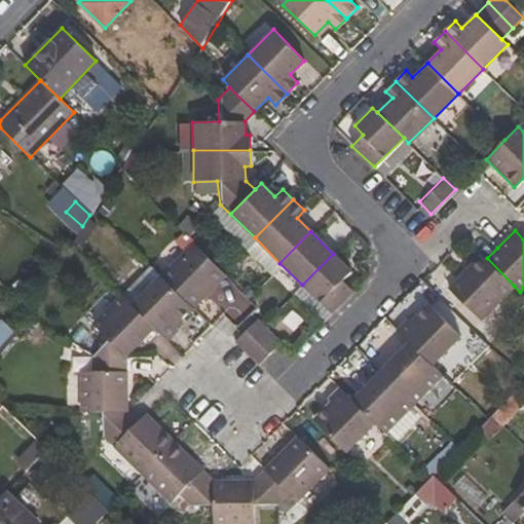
[(222,270),(192,242),(159,276),(191,308),(225,274),(222,270)]
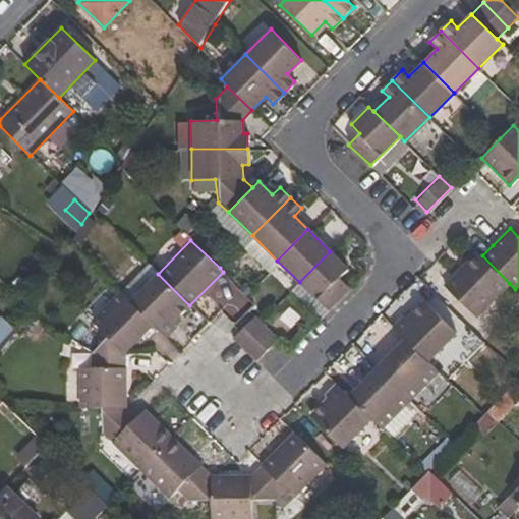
[(346,268),(330,251),(299,282),(327,309),(348,287),(339,277),(346,268)]
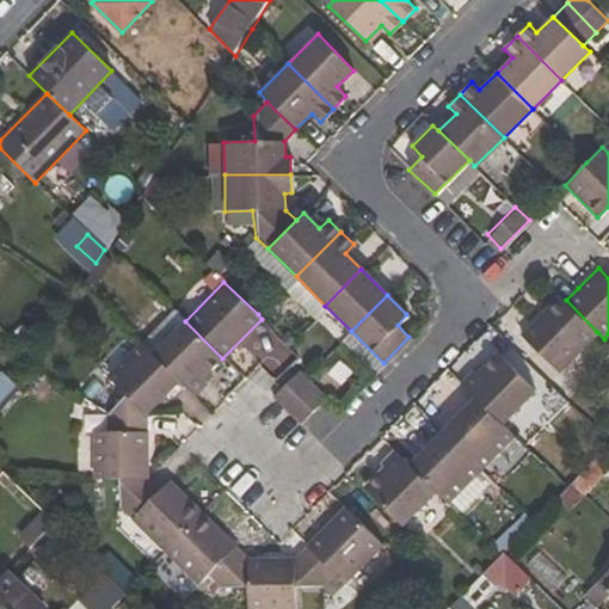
[(597,332),(566,300),(560,295),(521,334),(558,371),(597,332)]
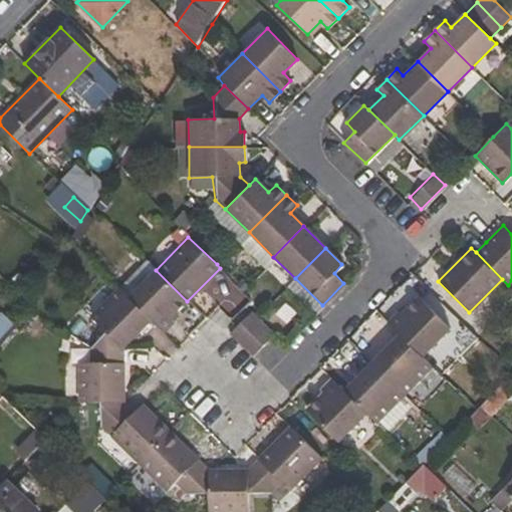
[(187,301),(156,270),(128,298),(150,321),(163,333),(174,322),(171,318),(187,301)]
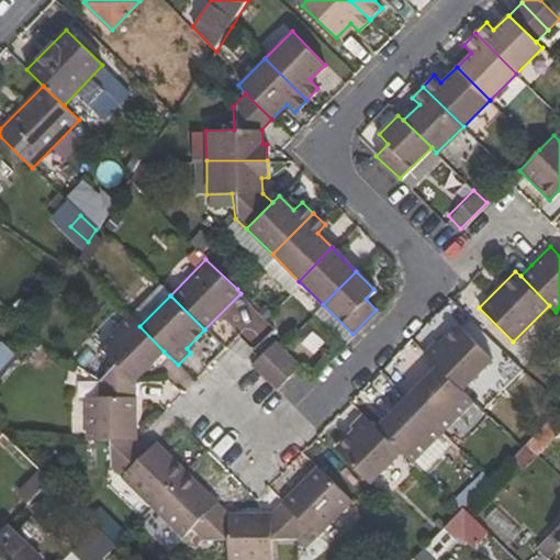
[(239,299),(226,313),(257,339),(269,326),(239,299)]
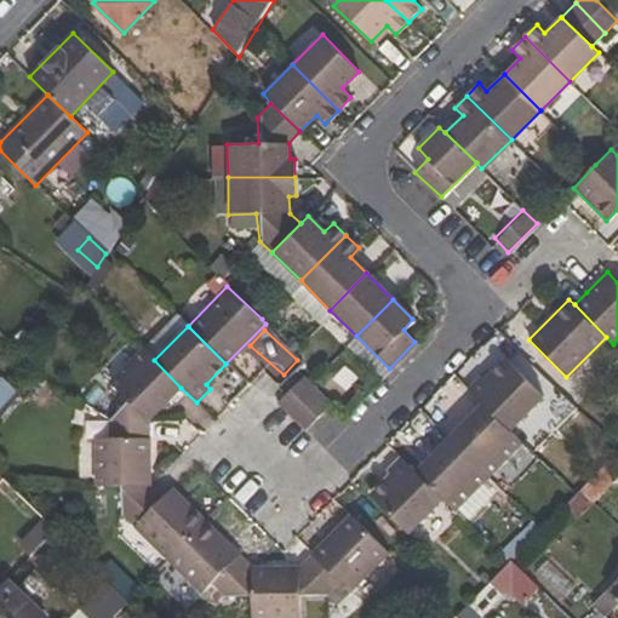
[(142,348),(108,382),(126,401),(149,422),(181,388),(154,360),(142,348)]
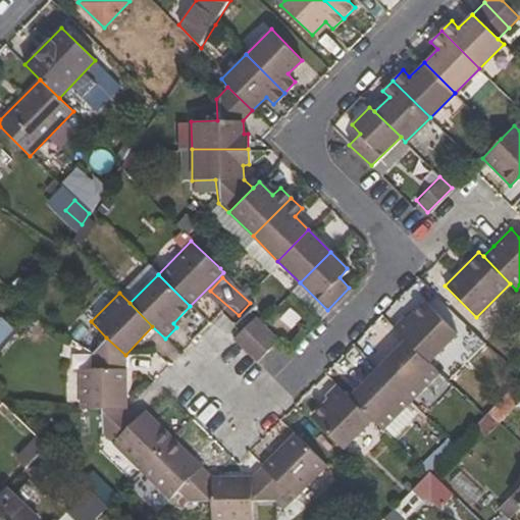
[(404,314),(393,326),(404,339),(428,361),(457,332),(423,300),(407,317),(404,314)]
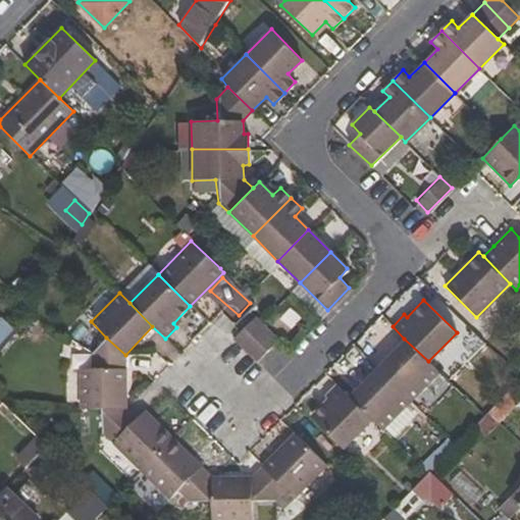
[(266,350),(277,339),(260,321),(254,315),(243,326),(266,350)]
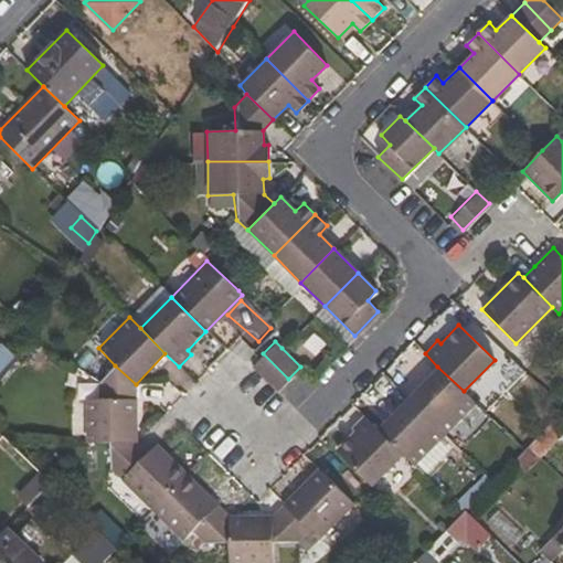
[(288,379),(263,353),(258,358),(251,367),(276,391),(288,379)]
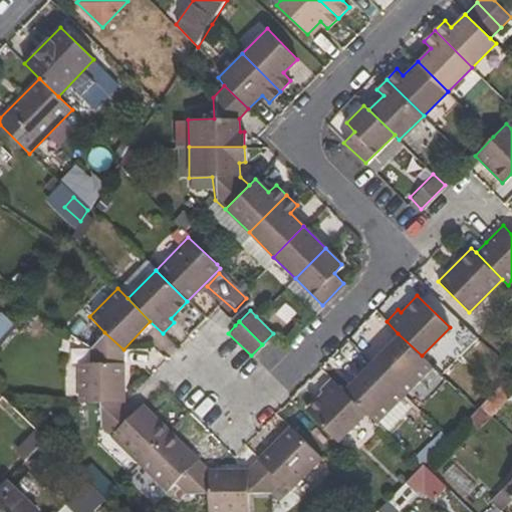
[(123,349),(104,332),(91,344),(90,361),(78,362),(78,402),(99,403),(122,401),(123,349)]
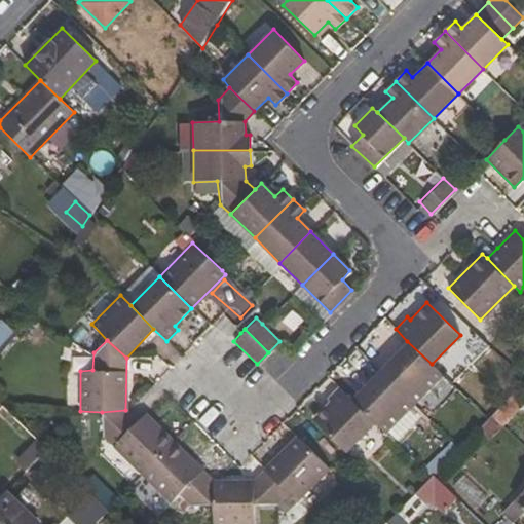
[(432,364),(407,341),(378,370),(412,404),(442,374),(432,364)]
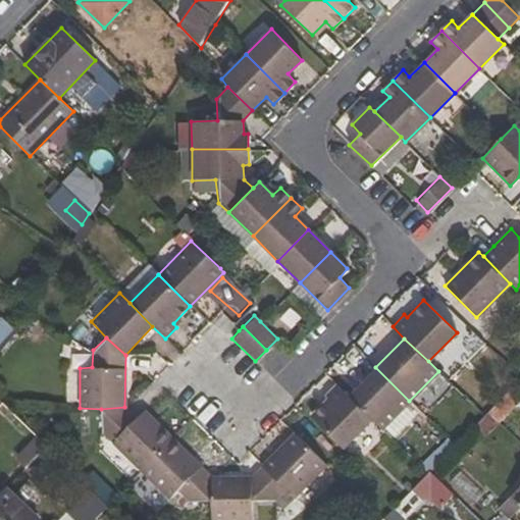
[(409,401),(375,367),(348,396),(371,419),(381,428),(409,401)]
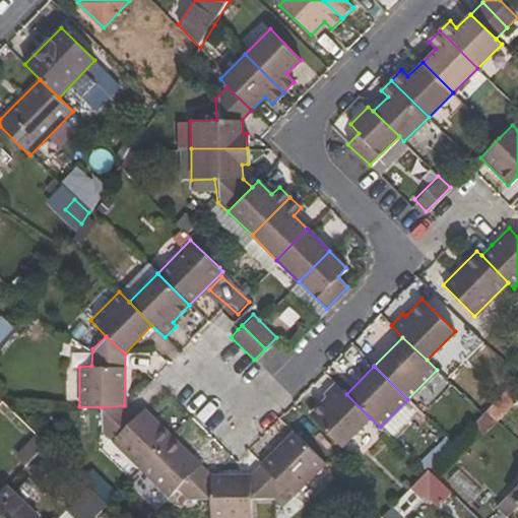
[(370,417),(346,394),(334,382),(324,392),(327,396),(309,414),(342,446),(370,417)]
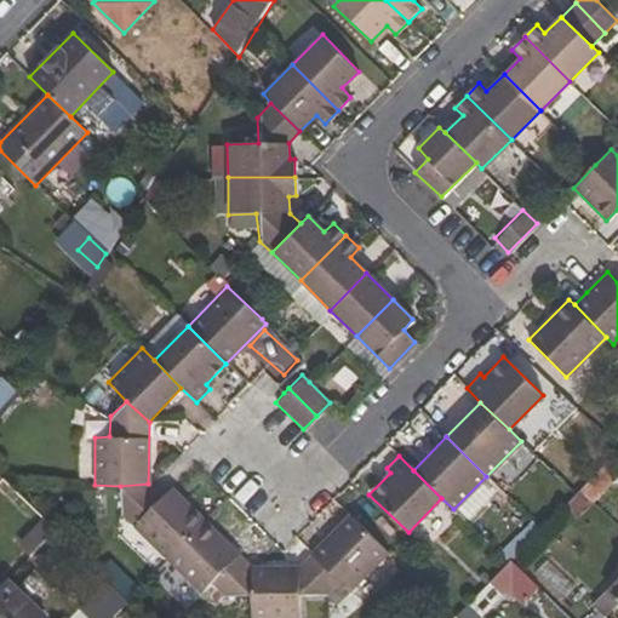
[(605,463),(578,491),(590,502),(617,474),(605,463)]
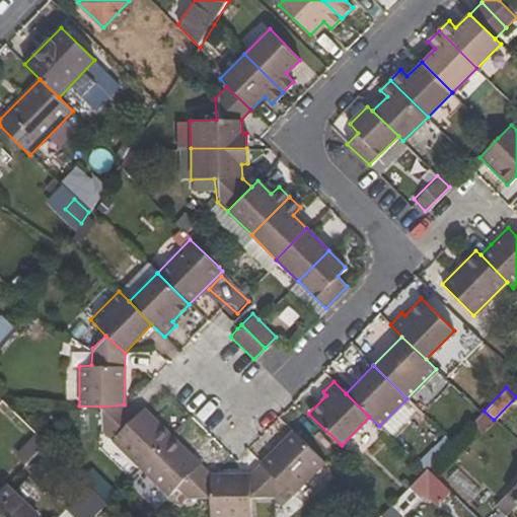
[(44,443),(6,405),(2,401),(0,403),(0,420),(9,430),(0,440),(0,444),(21,466),(44,443)]
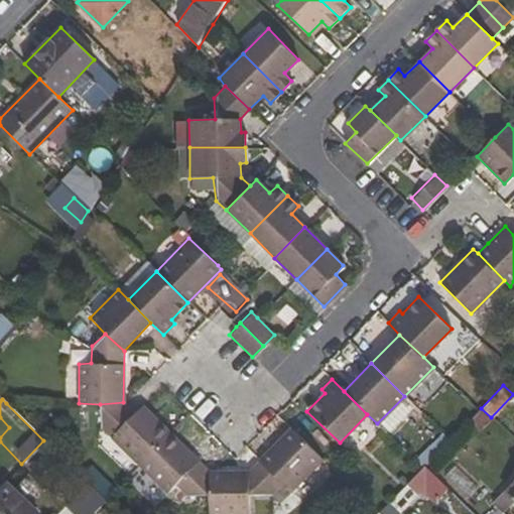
[(134,413),(123,402),(100,404),(101,427),(138,464),(169,432),(142,406),(134,413)]
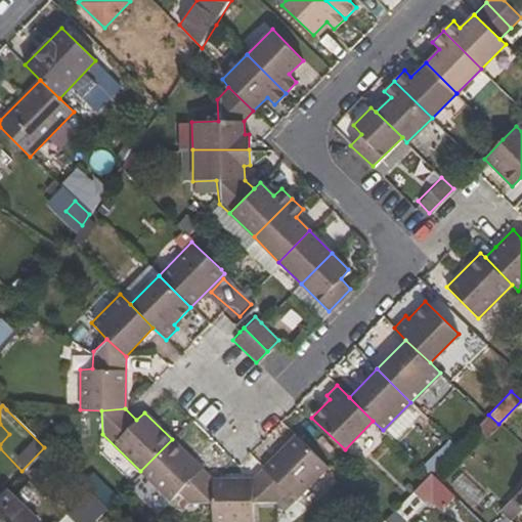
[(296,434),(262,468),(286,490),(296,499),(328,466),(296,434)]
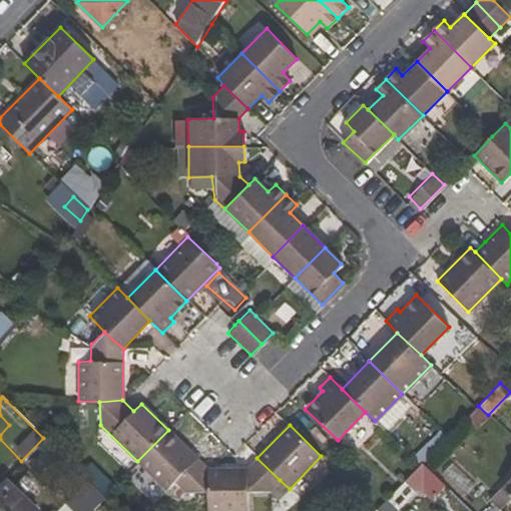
[(174,482),(183,492),(206,491),(206,468),(168,430),(137,461),(167,490),(174,482)]
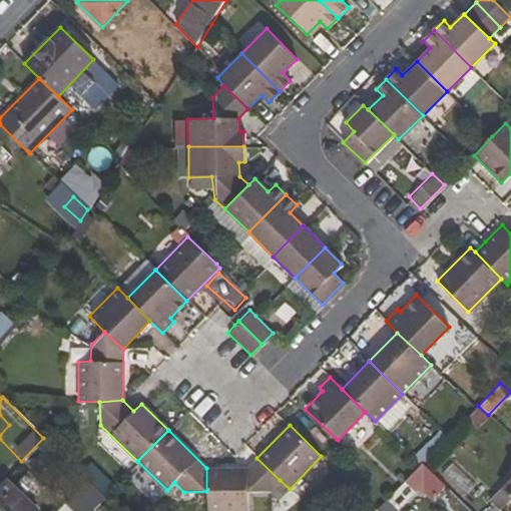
[(247,510),(248,492),(268,492),(280,480),(257,458),(246,468),(206,468),(206,491),(206,510),(247,510)]
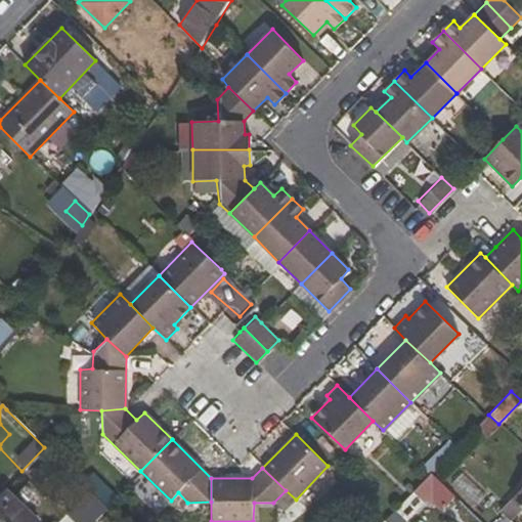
[(419,485),(442,508),(453,495),(431,473),(428,475),(419,485)]
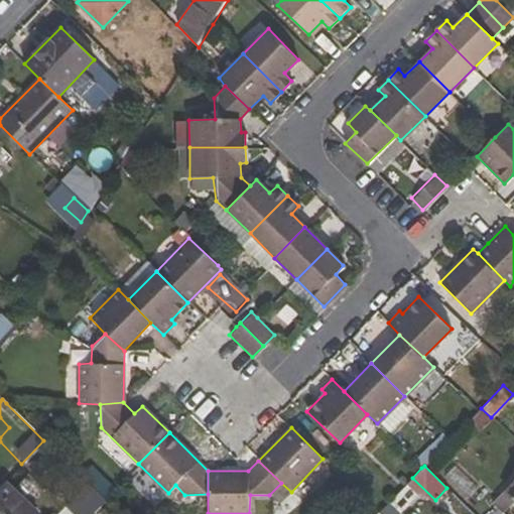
[(5,481),(0,485),(0,513),(34,513),(37,512),(5,481)]
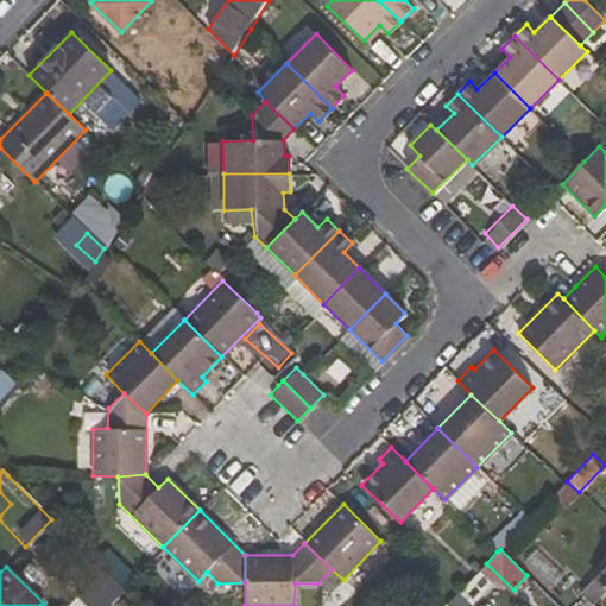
[(605,592),(605,567),(594,579),(605,592)]
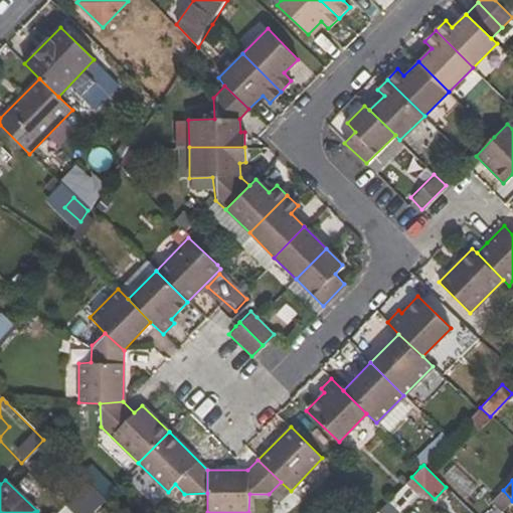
[(64,512),(90,512),(105,500),(86,481),(58,506),(64,512)]
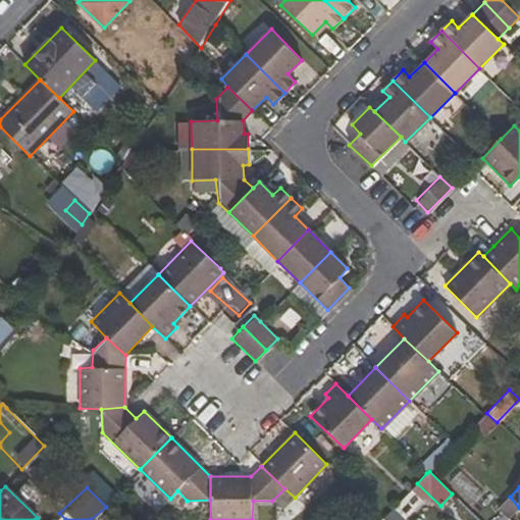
[(510,497),(499,509),(501,513),(508,519),(519,508),(510,497)]
